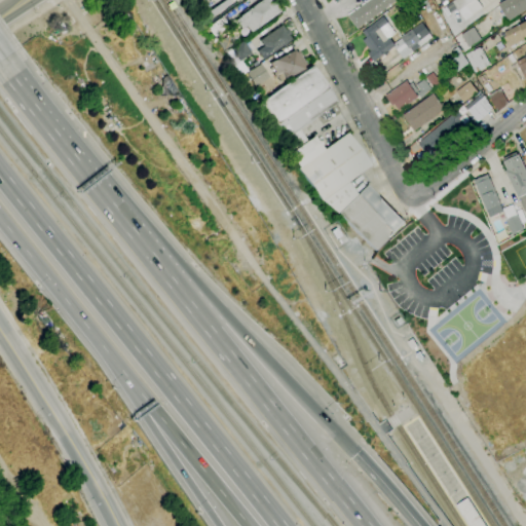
[(251,32),(247,26),(242,29),(236,20),(239,16),(261,0),(271,0),(279,10),(251,32)]
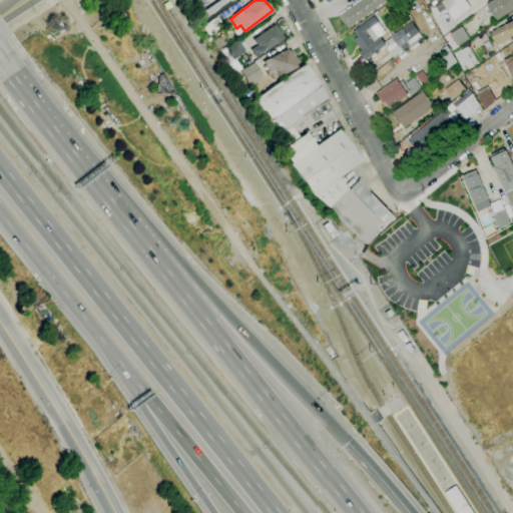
[(386,0),(348,28),(339,15),(360,0),(386,0)]
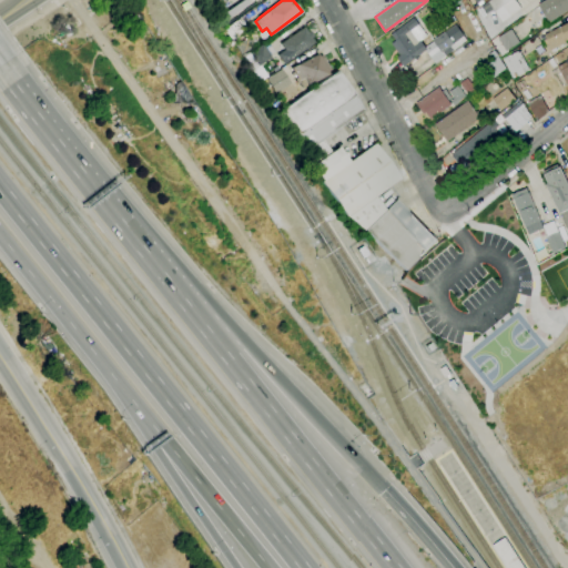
[(503,22),(488,1),(489,0),(515,0),(521,9),(503,22)]
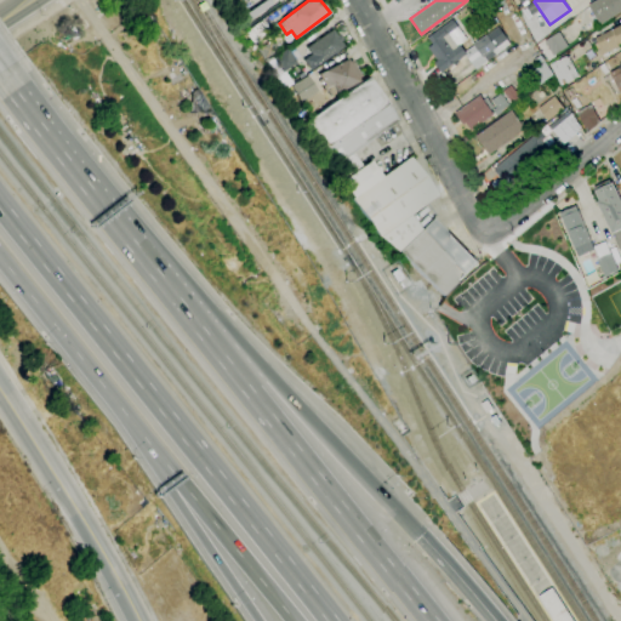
[(620,12),(600,26),(588,6),(597,0),(620,0),(620,12)]
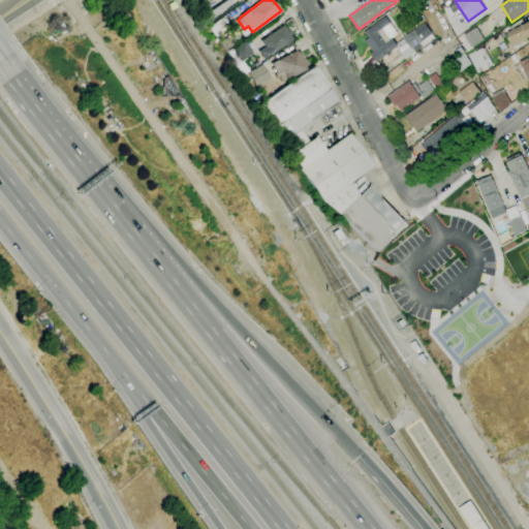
[(220,31),(218,29),(217,29),(214,25),(224,17),(227,22),(226,23),(228,25),(220,31)]
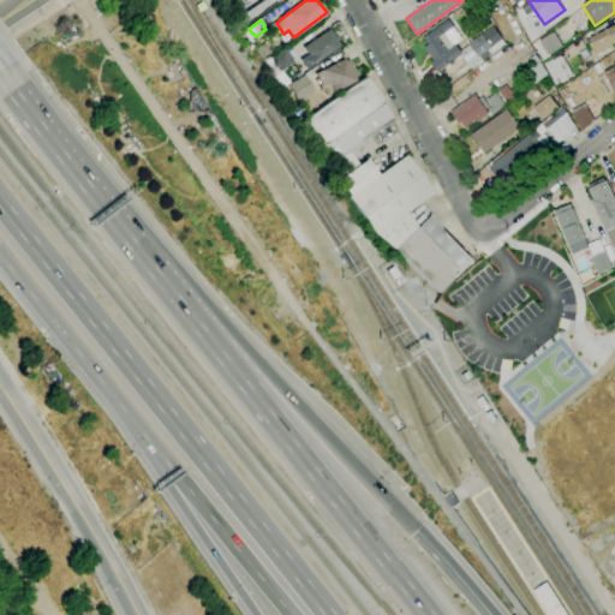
[(437,72),(429,63),(433,60),(424,47),(428,45),(423,37),(447,19),(463,40),(455,45),(457,46),(465,40),(467,45),(482,34),(493,27),(502,39),(501,40),(505,45),(482,61),(471,70),(460,54),(437,72)]
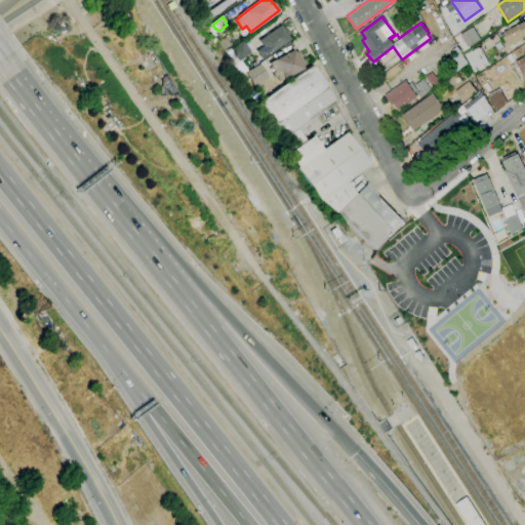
[(505,46),(524,38),(524,21),(499,32),(505,46)]
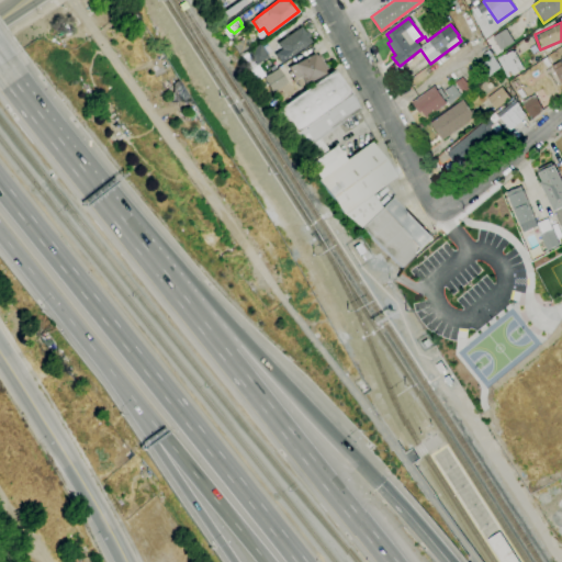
[(282,64),(276,54),(282,48),(278,43),(302,25),(311,36),(308,37),(312,43),(282,64)]
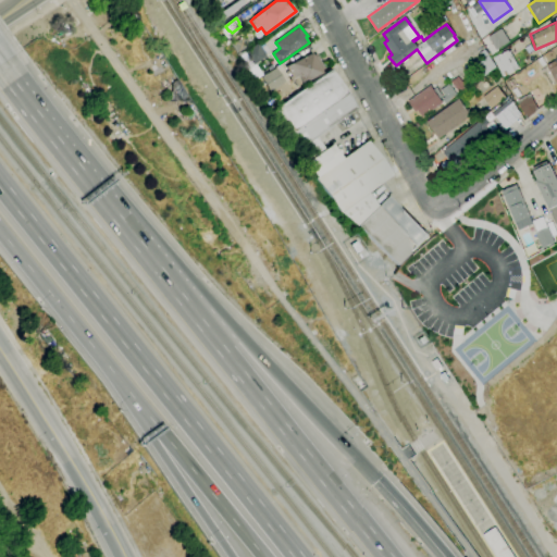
[(496,50),(487,37),(502,28),(509,40),(496,50)]
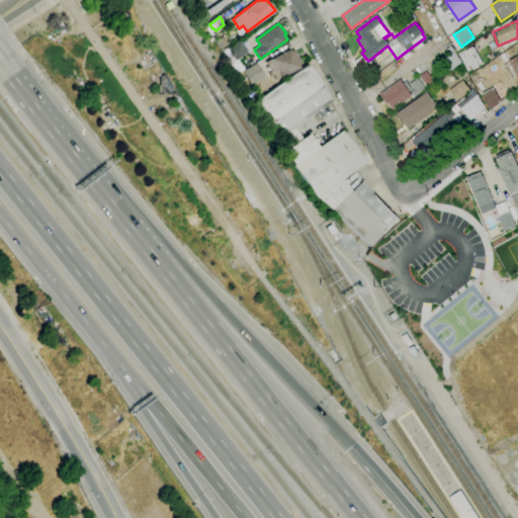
[(222,50),(217,41),(227,34),(232,42),(222,50)]
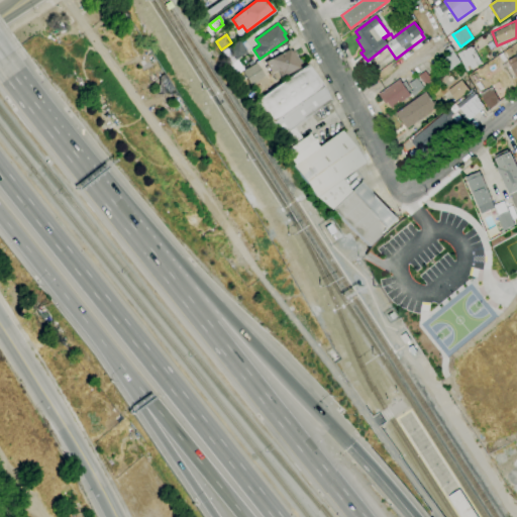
[(237,74),(226,59),(232,55),(228,48),(239,40),(248,52),(238,60),(244,69),(237,74)]
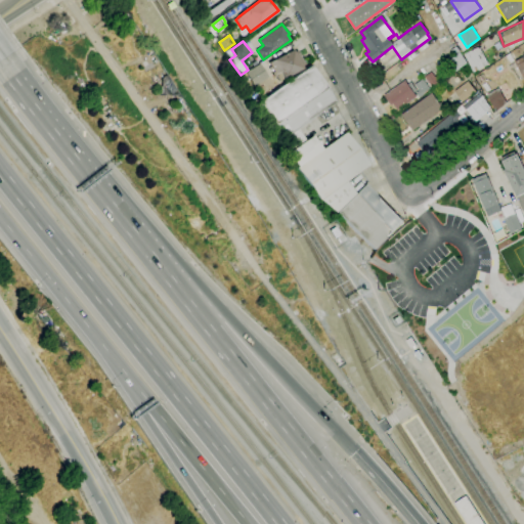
[(446,78),(442,73),(448,69),(444,63),(454,55),(450,50),(455,46),(460,52),(467,63),(446,78)]
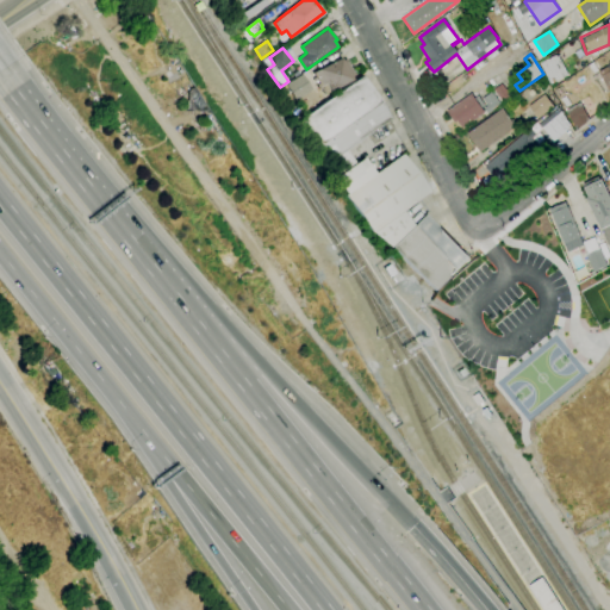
[(551,85),(540,63),(558,54),(568,75),(551,85)]
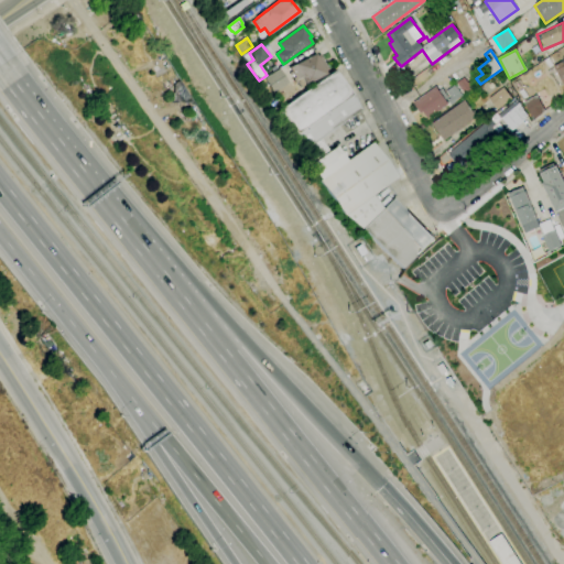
[(306,85),(302,77),(296,79),(290,67),(316,53),(317,56),(321,54),(328,69),(325,71),(326,74),(306,85)]
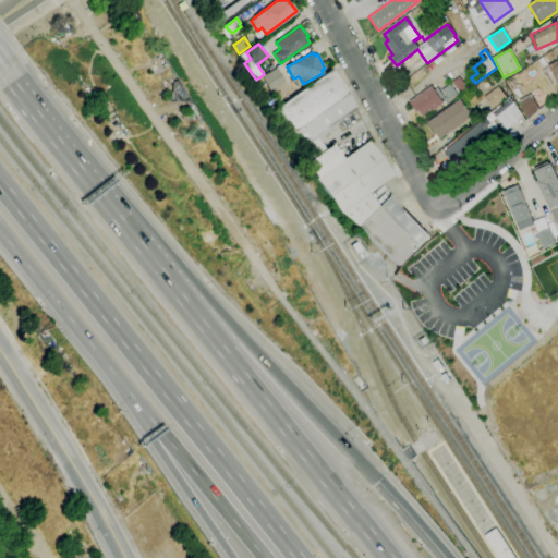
[(557,82),(557,83),(547,65),(557,59),(557,82)]
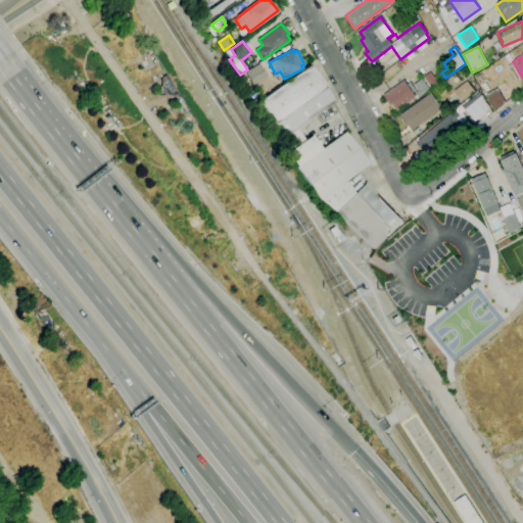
[(253,86),(245,72),(260,63),(269,77),(253,86)]
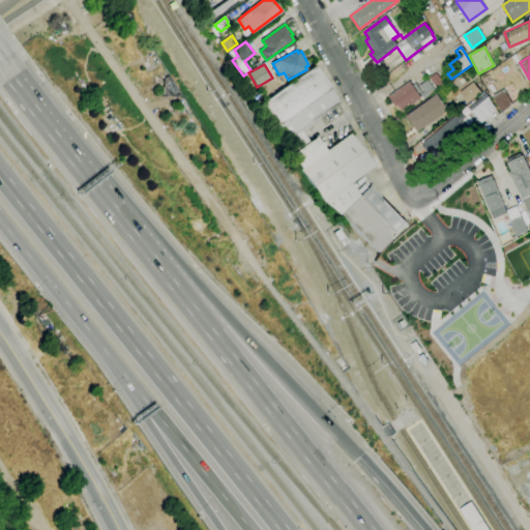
[(293,153),(285,142),(280,125),(264,102),(315,66),(330,88),(339,102),(300,130),(308,142),(293,153)]
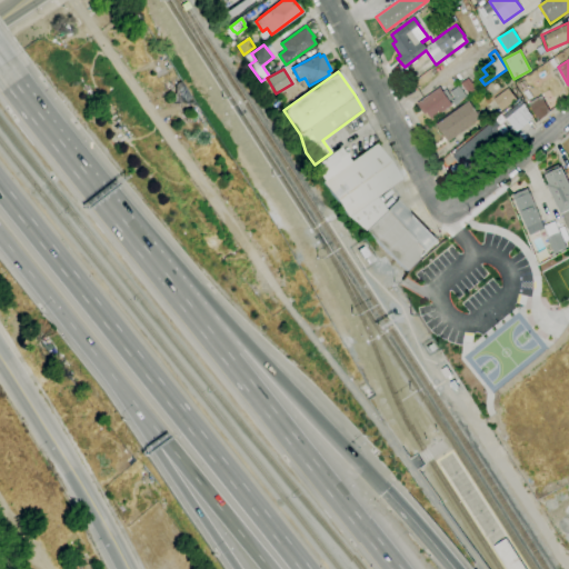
[(455,106),(451,100),(455,98),(450,92),(459,86),(466,97),(461,100),(461,101),(455,106)]
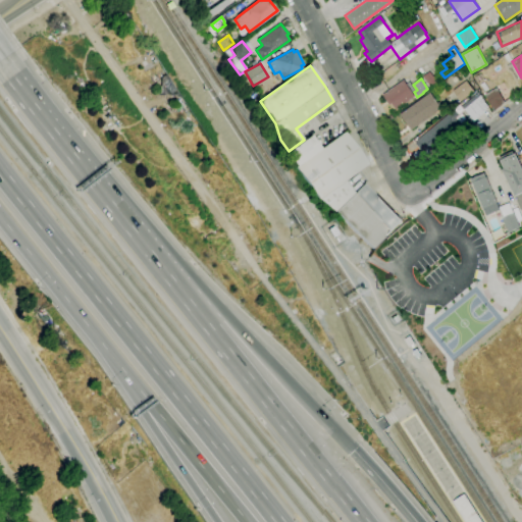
[(396,110),(392,103),(388,105),(381,95),(404,80),(415,96),(396,110)]
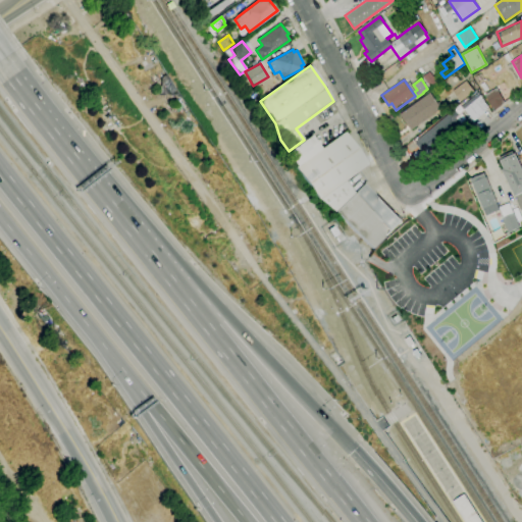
[(460,102),(452,91),(466,81),(474,92),(460,102)]
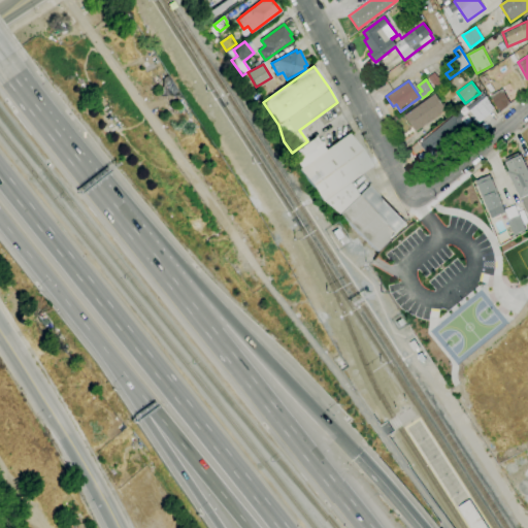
[(499,112),(490,95),(502,89),(510,103),(499,112)]
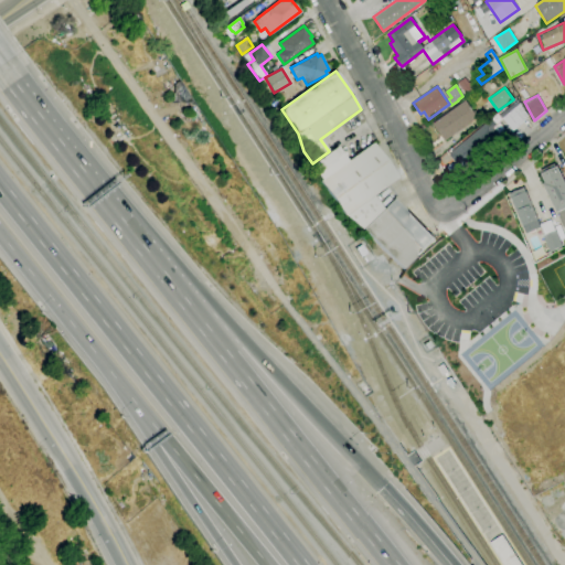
[(445,141),(432,124),(465,100),(478,117),(445,141)]
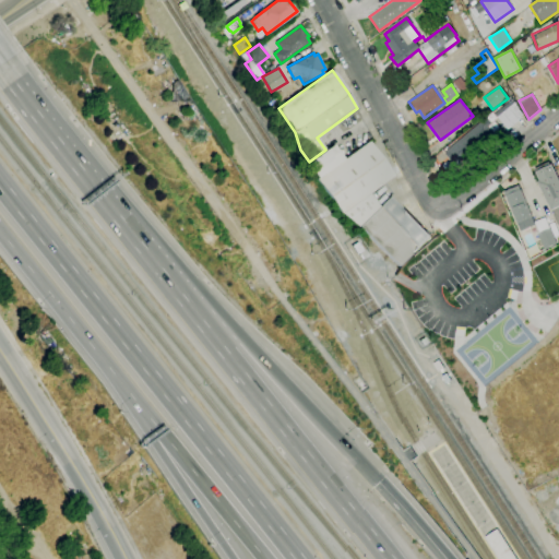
[(508,130),(495,115),(512,99),(518,108),(523,115),(521,116),(522,118),(508,130)]
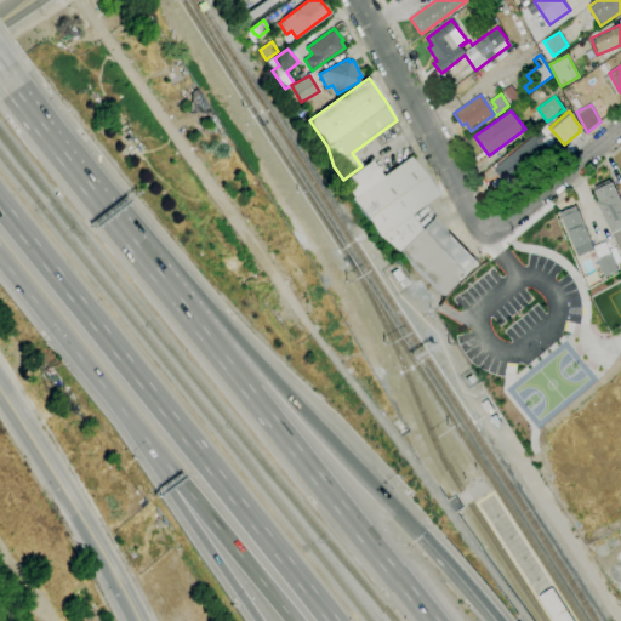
[(508,189),(494,171),(496,169),(495,167),(540,130),(546,137),(542,141),(552,153),(508,189)]
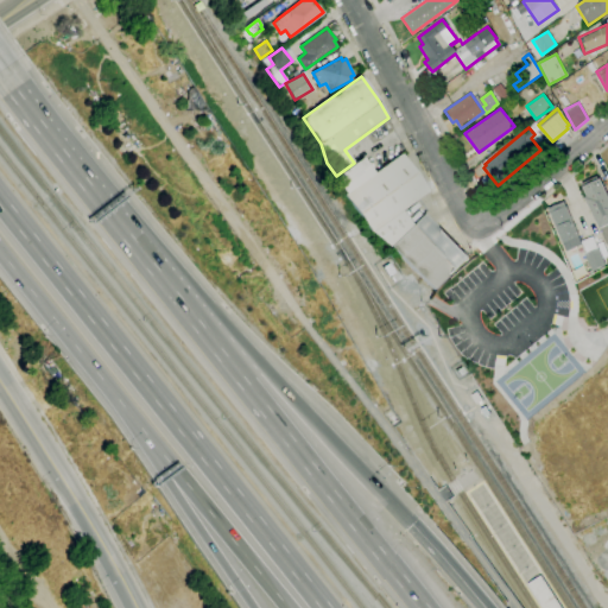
[(354,163),(362,157),(374,172),(401,153),(429,191),(403,210),(412,225),(391,246),(373,232),(344,194),(347,194),(335,177),(336,176),(354,163)]
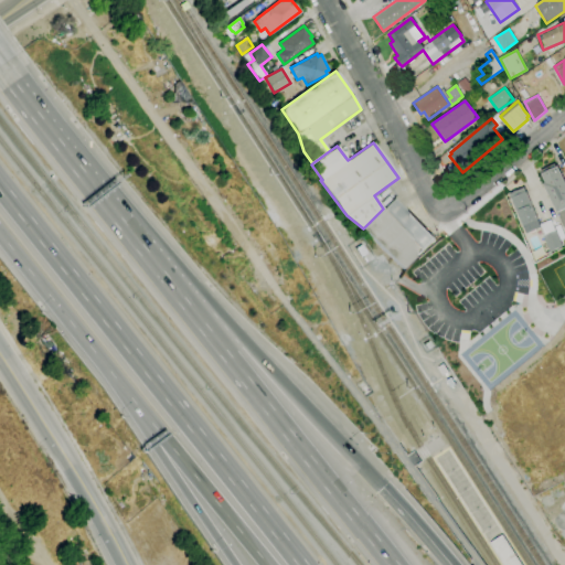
[(564,227),(564,228),(558,217),(560,217),(557,213),(556,213),(542,184),(545,182),(540,171),(554,163),(555,167),(556,166),(564,183),(564,227)]
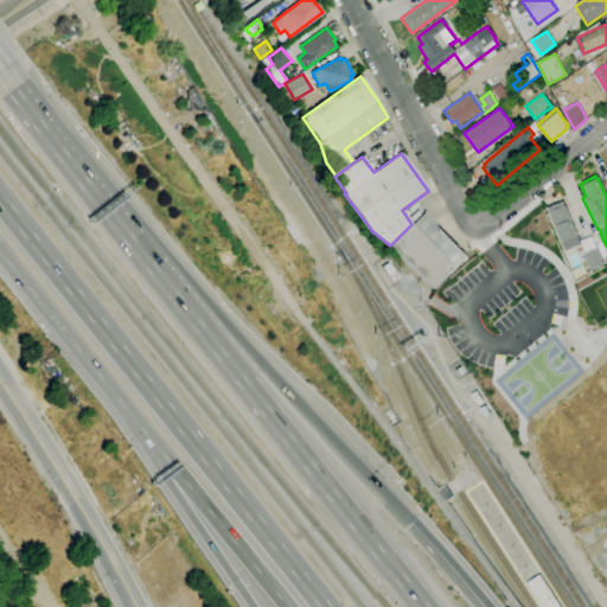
[(589,270),(582,254),(585,253),(581,244),(564,251),(549,212),(548,213),(547,209),(562,202),(580,241),(592,236),(604,264),(589,270)]
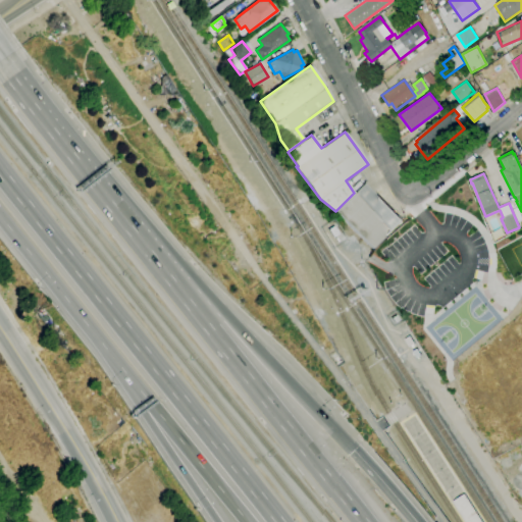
[(354,193),(364,183),(401,220),(373,249),(335,211),(354,193)]
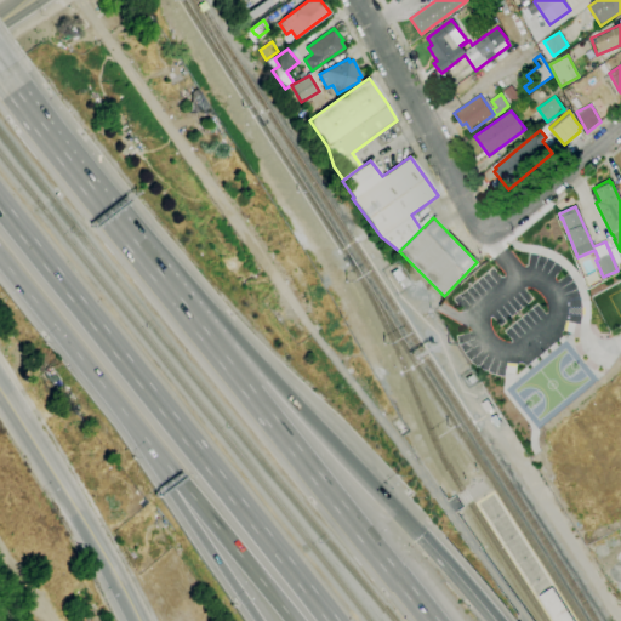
[(573,620),(553,620),(539,597),(552,588),(573,620)]
